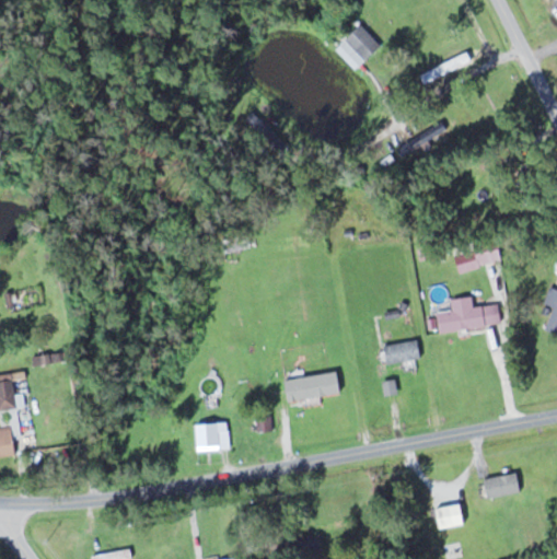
[(354,71),(380,46),(359,24),(333,49),(354,71)]
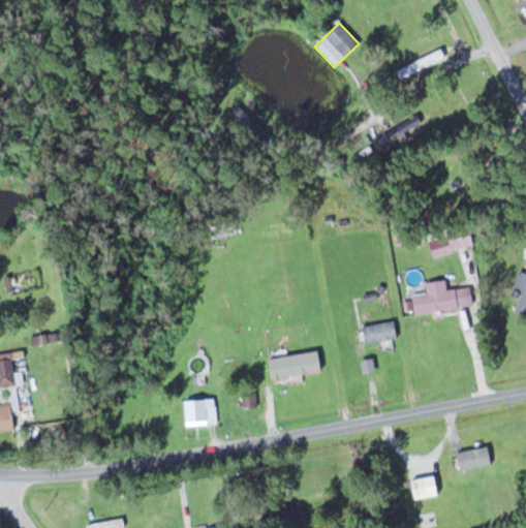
[(420,123),(415,115),(372,141),(378,150),(396,140),(398,143),(406,137),(403,132),(420,123)]
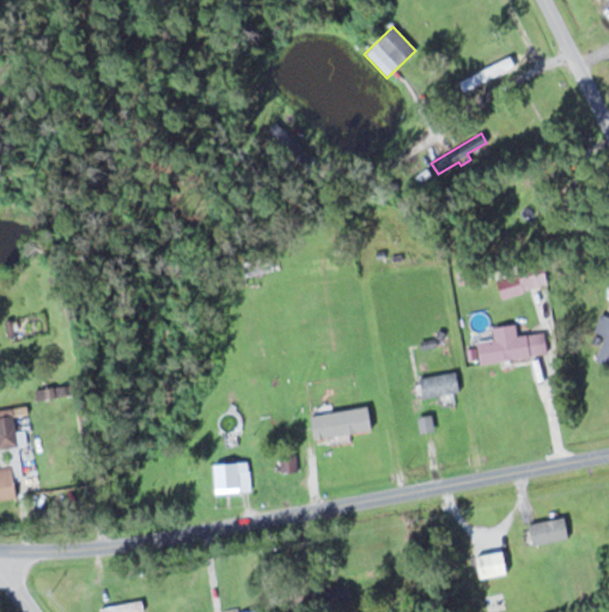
[(549,283),(541,261),(494,279),(501,301),(549,283)]
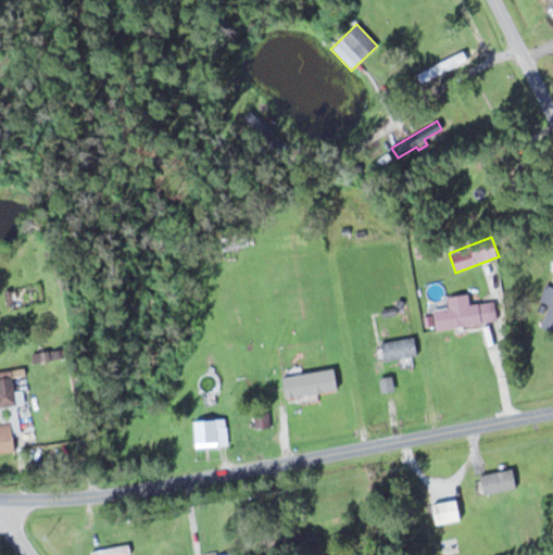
[(552,288),(545,286),(531,325),(552,332),(552,288)]
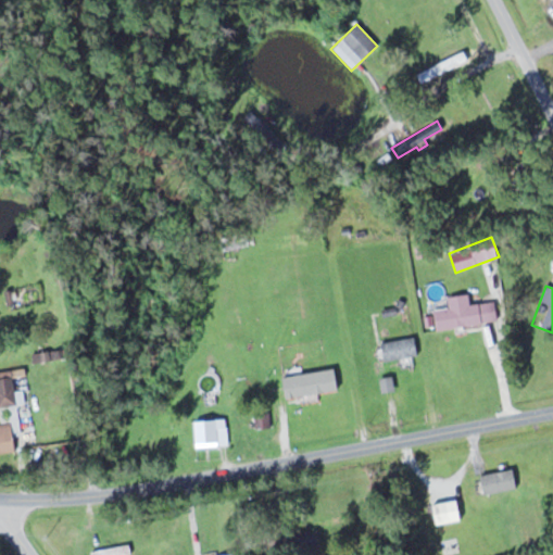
[(436,330),(497,322),(493,302),(469,305),(468,294),(447,298),(449,308),(434,312),(436,330)]
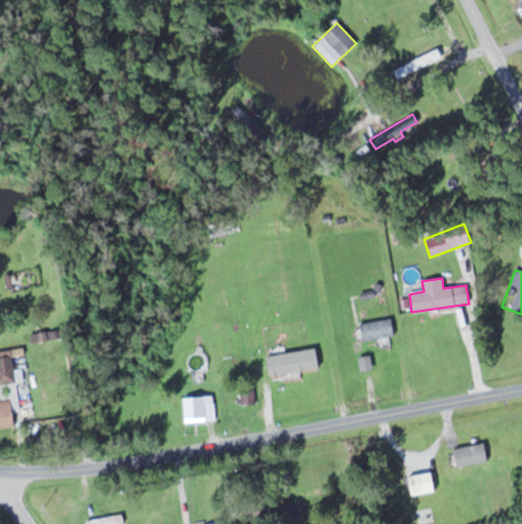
[(359,323),(361,340),(393,337),(391,319),(359,323)]
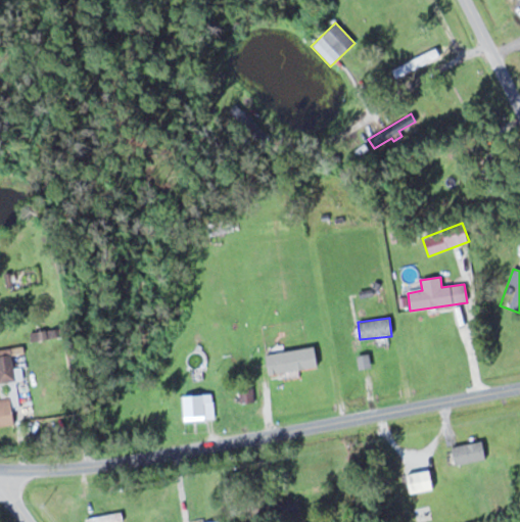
[(16,407),(11,354),(0,356),(0,427),(13,426),(11,408),(16,407)]
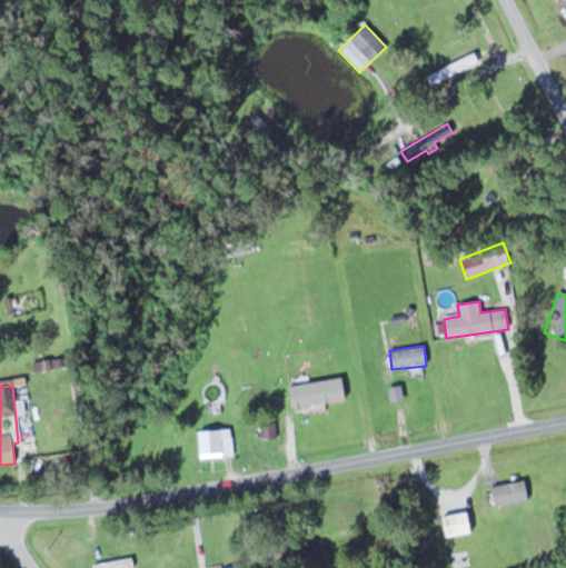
[(259,438),(274,438),(274,422),(259,424),(259,438)]
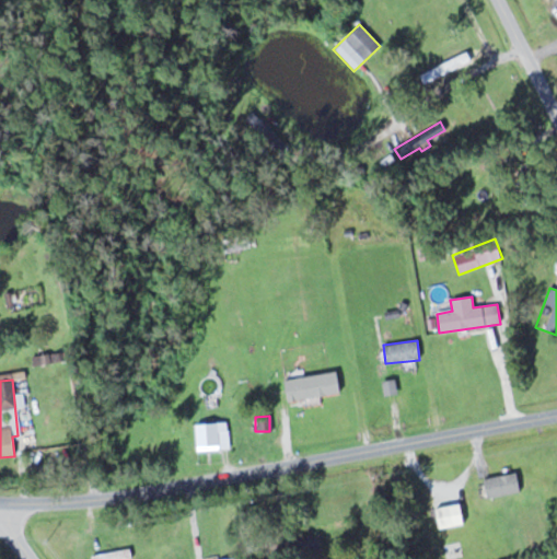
[(196,450),(227,450),(227,423),(196,423),(196,450)]
